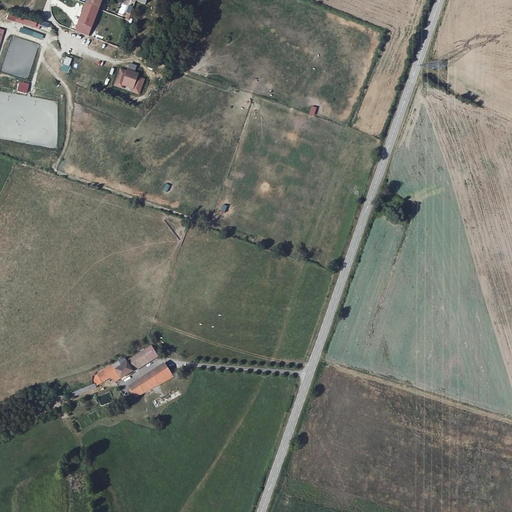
[(98,8),(85,3),(79,20),(92,25),(98,8)]
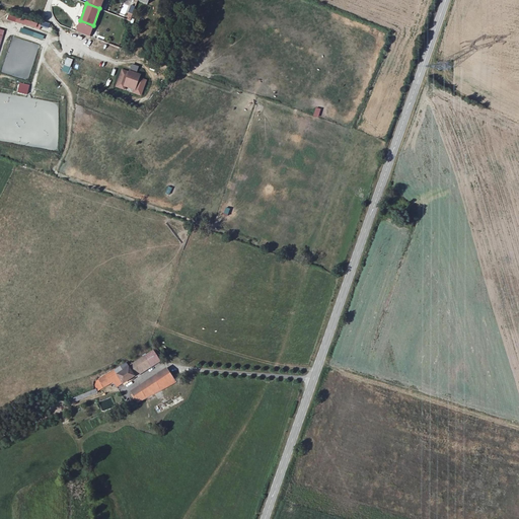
[(129,20),(135,7),(132,5),(126,19),(129,20)]
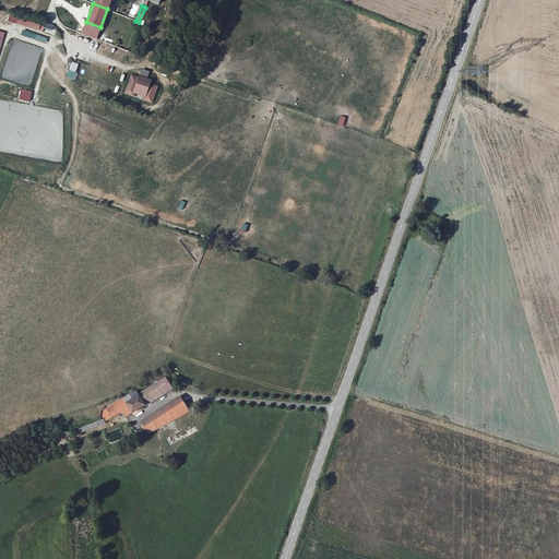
[(10,15),(9,21),(42,31),(44,25),(10,15)]
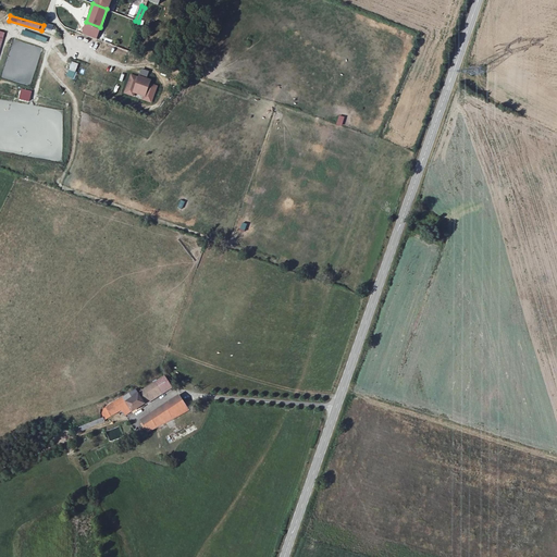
[(100,27),(86,22),(82,32),(96,37),(100,27)]
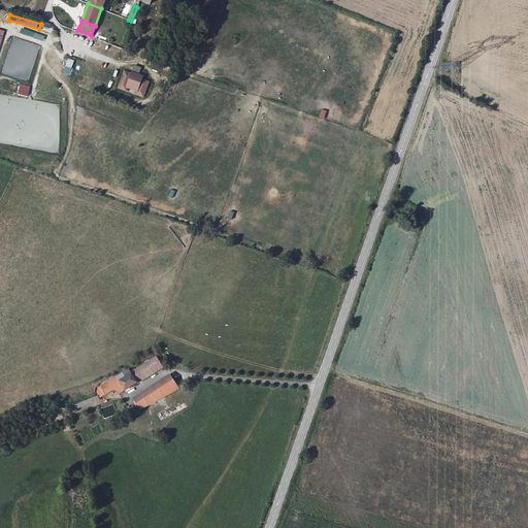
[(23,29),(21,33),(42,40),(43,36),(23,29)]
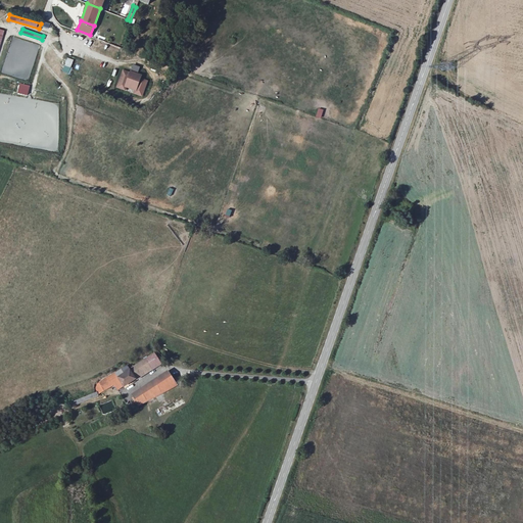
[(2,74),(29,81),(39,45),(12,37),(2,74)]
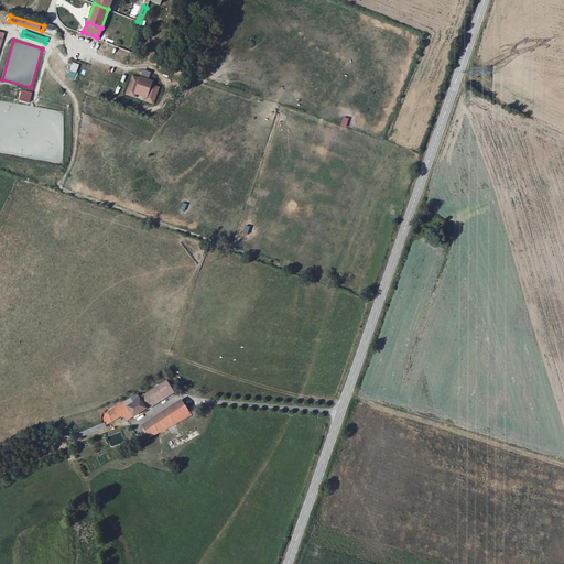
[(74,80),(79,65),(69,61),(66,69),(68,71),(66,77),(74,80)]
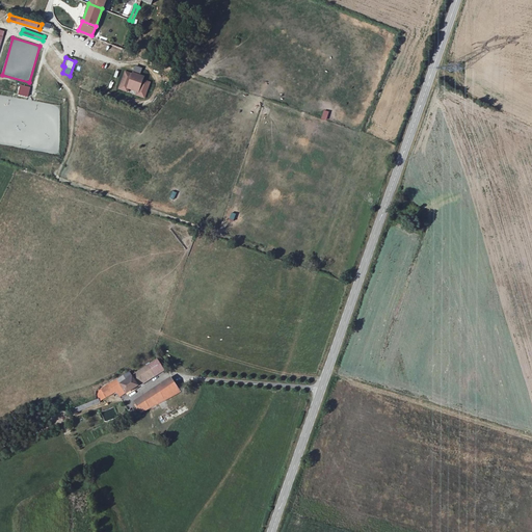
[(144,81),(143,79),(140,78),(138,79),(132,77),(131,78),(125,76),(121,86),(128,88),(129,85),(140,90),(139,94),(147,96),(151,83),(144,81)]
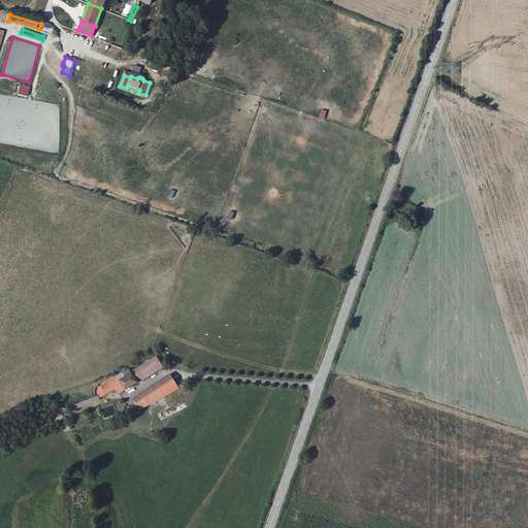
[(131,371),(137,383),(163,367),(156,356),(131,371)]
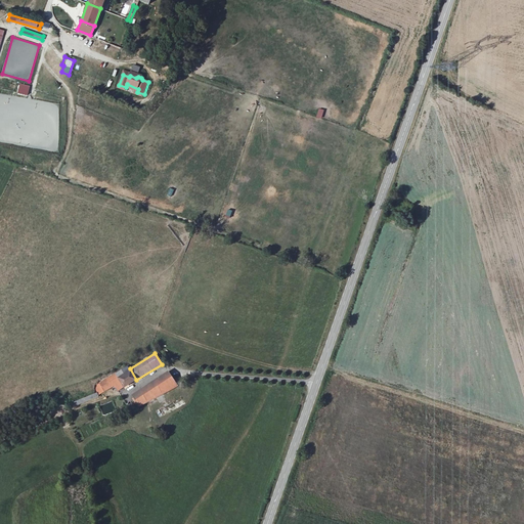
[(136,380),(130,368),(128,364),(100,381),(95,389),(98,394),(114,385),(118,390),(124,386),(136,380)]
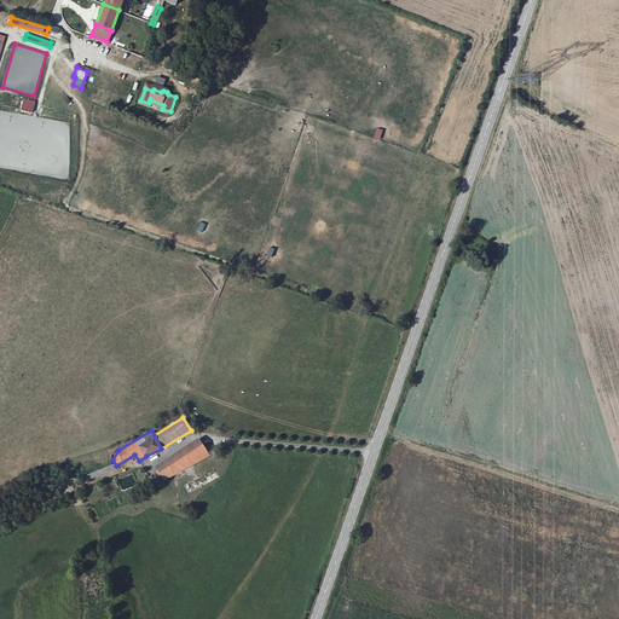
[(156,467),(163,480),(165,480),(202,461),(208,456),(198,439),(156,467)]
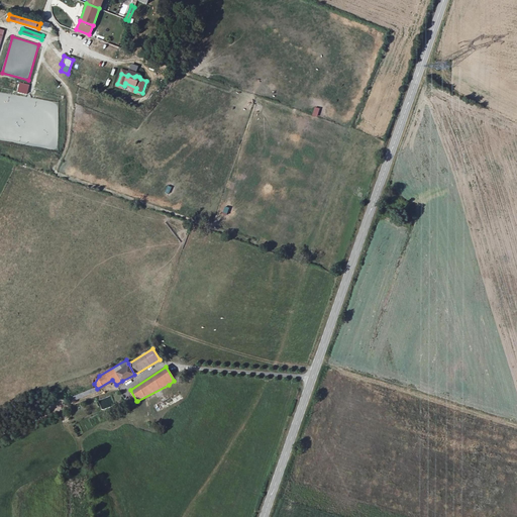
[(111,396),(99,401),(102,410),(114,405),(111,396)]
